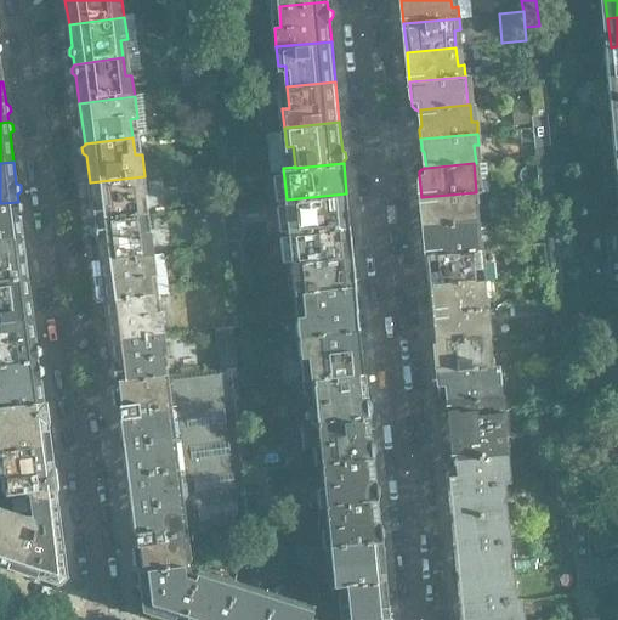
[(143,217),(141,198),(147,197),(145,176),(90,182),(92,206),(90,209),(90,215),(94,217),(95,223),(143,217)]
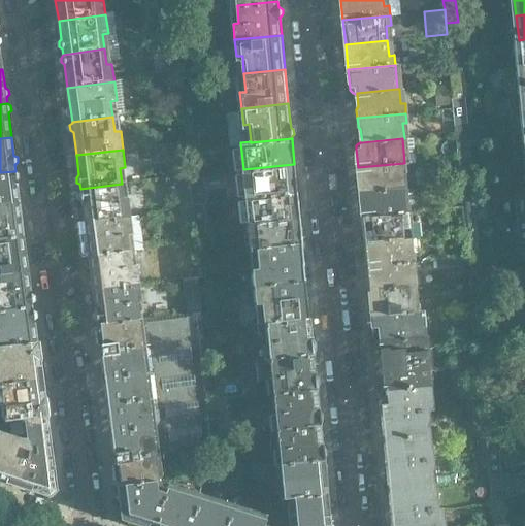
[(402,188),(400,173),(405,172),(404,163),(358,167),(360,192),(402,188)]
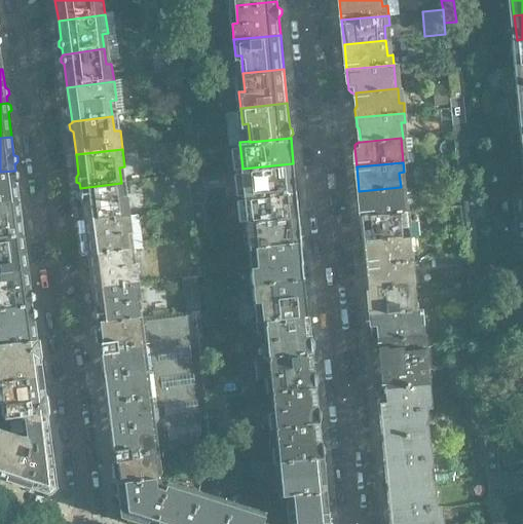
[(296,189),(293,163),(243,169),(245,194),(296,189)]
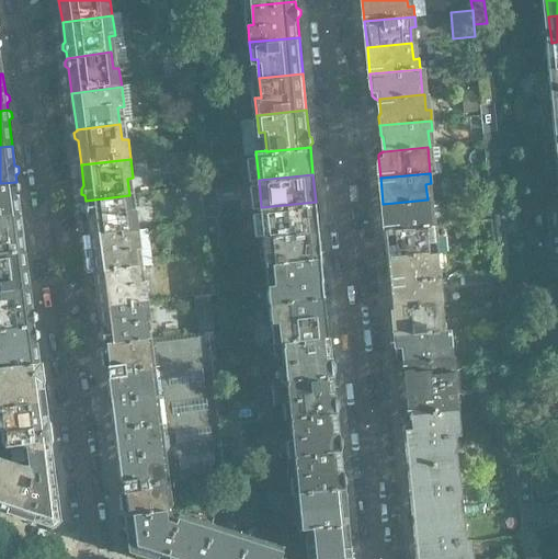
[(21,189),(21,184),(18,182),(16,182),(0,183),(0,220),(22,218),(18,192),(19,192),(21,189)]
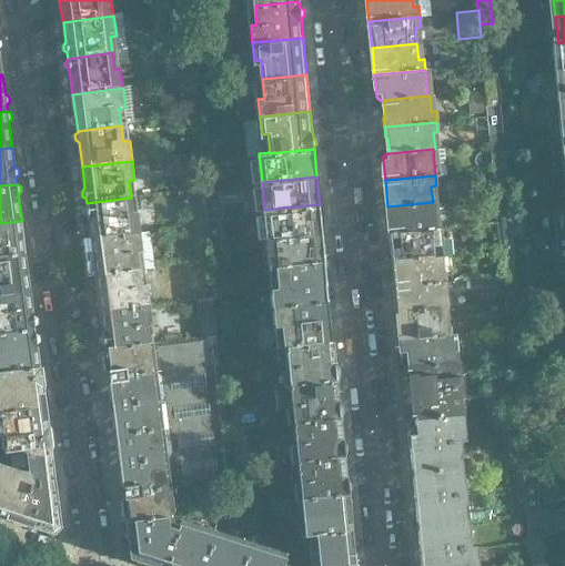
[(142,233),(139,213),(133,214),(131,198),(87,203),(87,205),(83,208),(84,213),(88,215),(91,240),(142,233)]
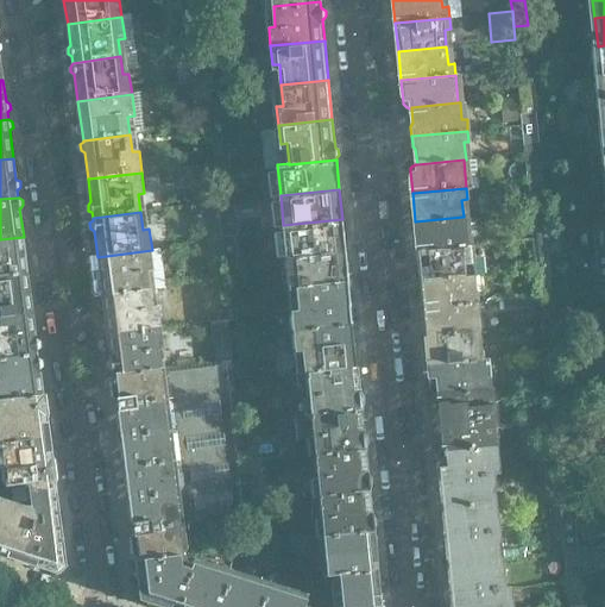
[(465,235),(464,217),(415,221),(417,250),(472,245),(471,233),(465,235)]
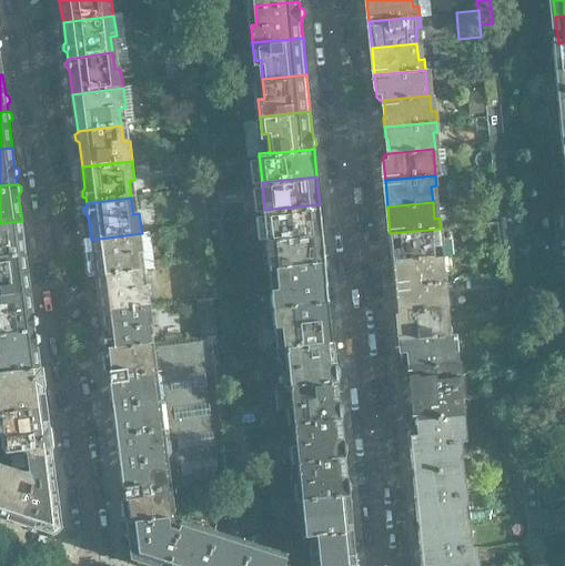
[(322,232),(320,204),(264,210),(268,238),(322,232)]
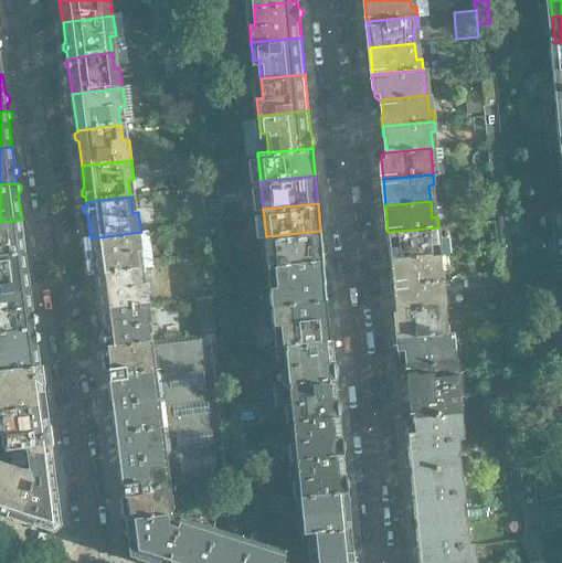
[(0,258),(27,256),(22,220),(0,222),(0,258)]
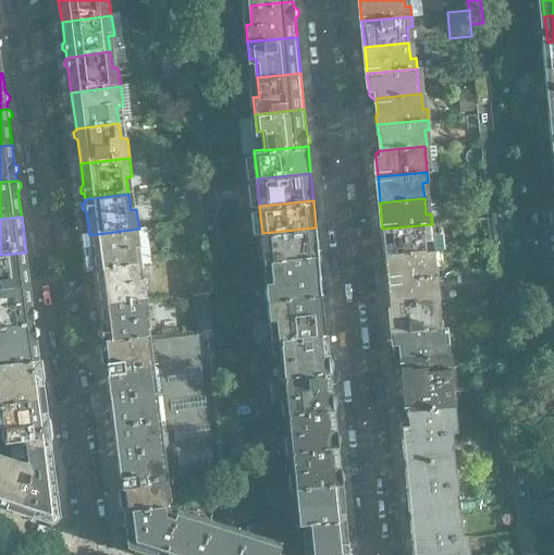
[(430,250),(428,235),(433,234),(432,224),(382,229),(385,255),(430,250)]
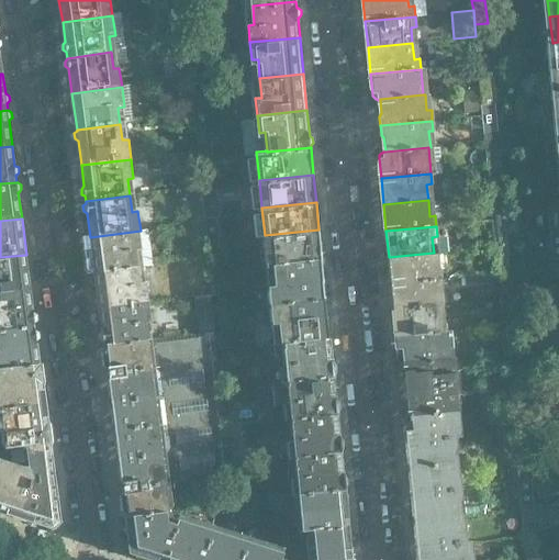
[(322,257),(319,230),(265,235),(268,264),(275,262),(322,257)]
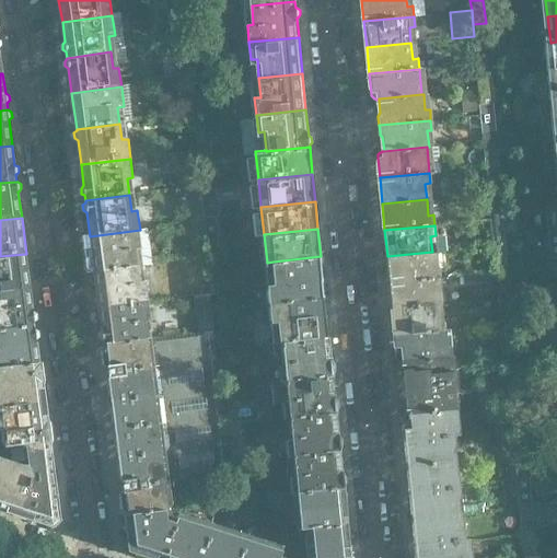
[(138,266),(136,250),(142,250),(140,230),(90,236),(93,257),(90,259),(91,265),(94,267),(95,271),(138,266)]
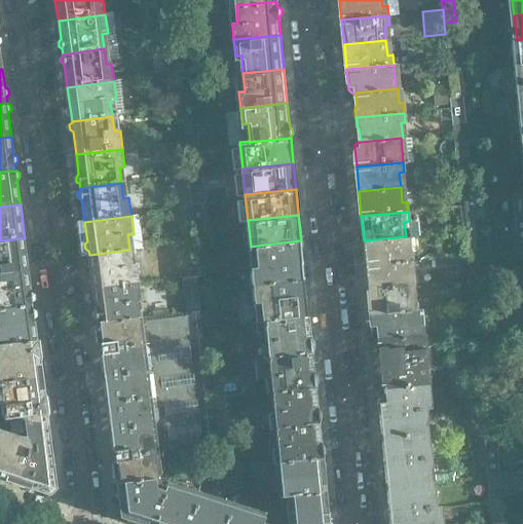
[(407,252),(406,236),(364,240),(366,265),(413,261),(412,251),(407,252)]
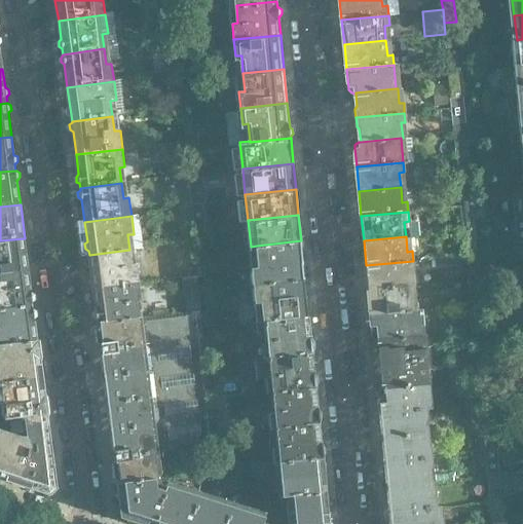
[(0,275),(29,272),(25,238),(0,240),(0,275)]
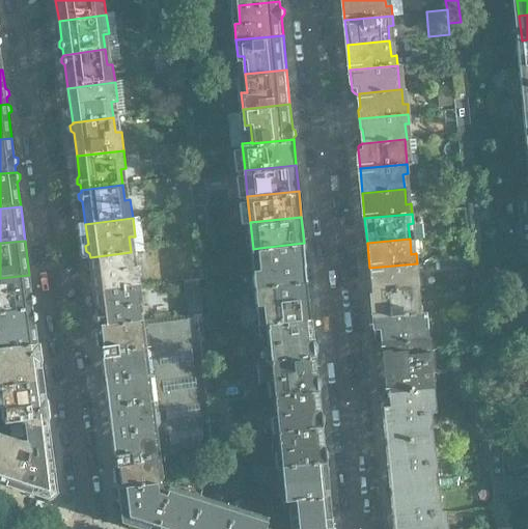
[(307,280),(304,243),(259,248),(261,267),(254,268),(256,285),(307,280)]
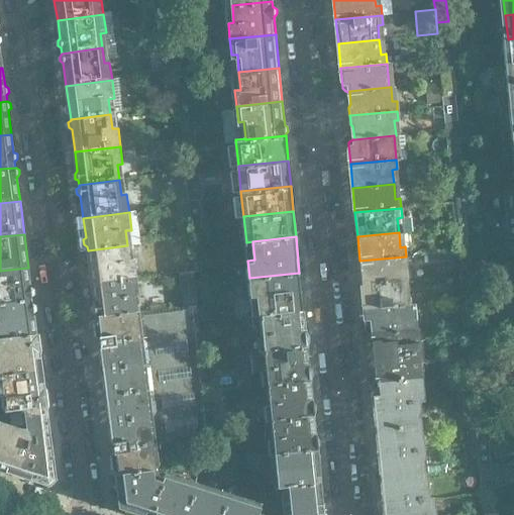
[(137,278),(135,260),(129,261),(127,245),(88,250),(88,252),(85,255),(86,261),(89,262),(92,284),(137,278)]
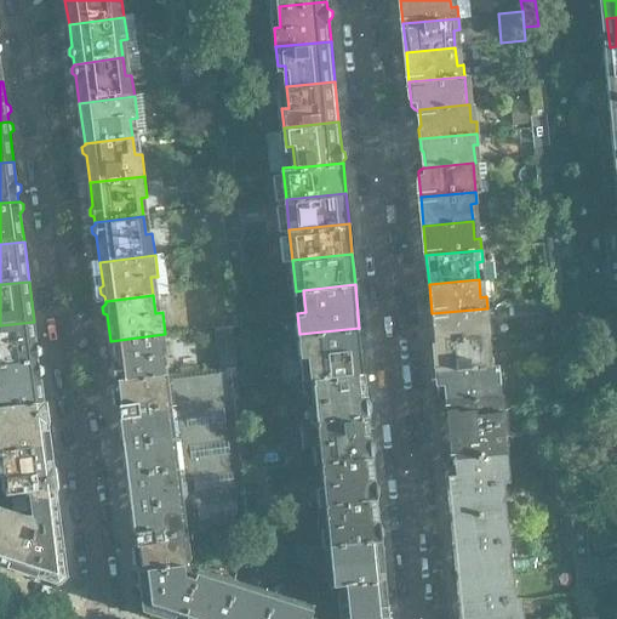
[(484,338),(483,321),(489,319),(487,308),(432,313),(435,342),(484,338)]
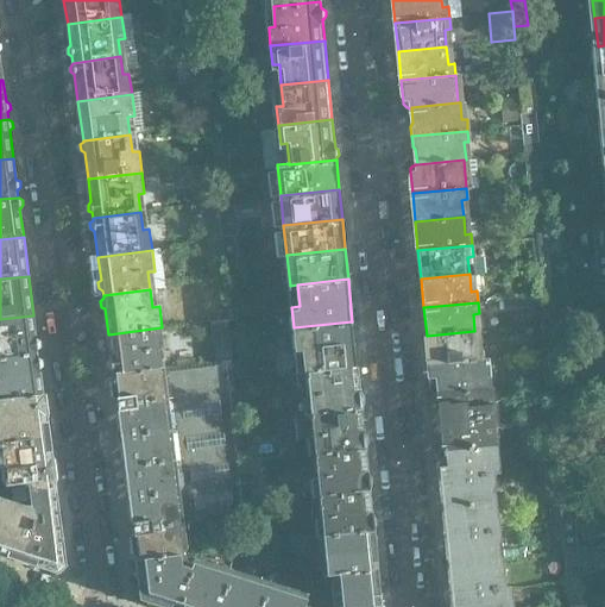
[(37,338),(33,315),(0,319),(0,358),(38,355),(38,349),(42,346),(41,340),(37,338)]
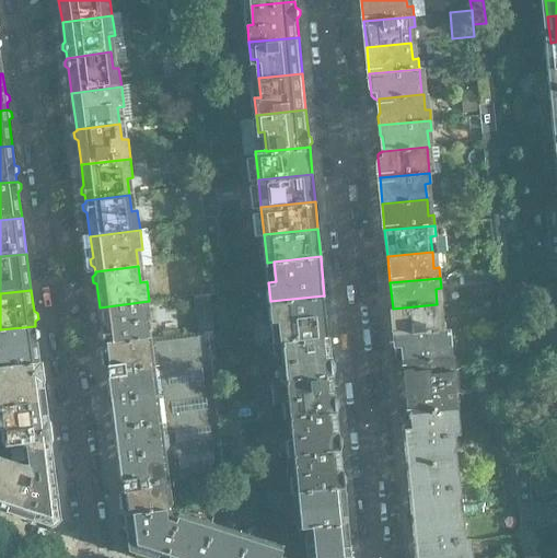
[(328,334),(324,295),(270,301),(273,320),(279,318),(281,339),(328,334)]
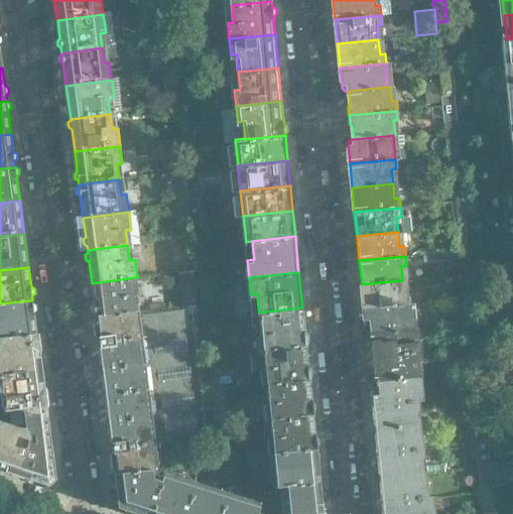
[(136,311),(134,296),(139,295),(137,277),(92,283),(94,303),(91,305),(92,310),(95,312),(96,312),(96,316),(136,311)]
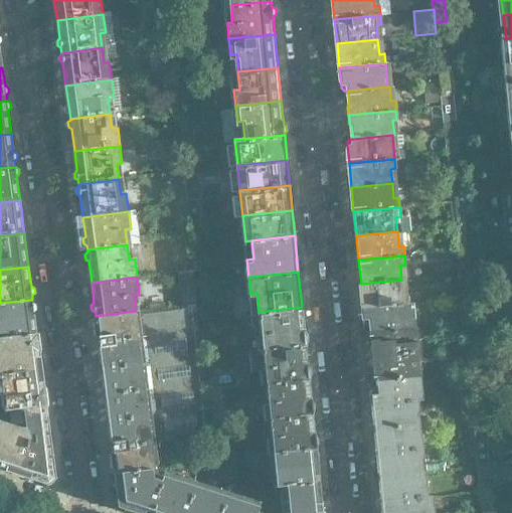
[(403,294),(401,280),(361,284),(363,308),(409,303),(408,294),(403,294)]
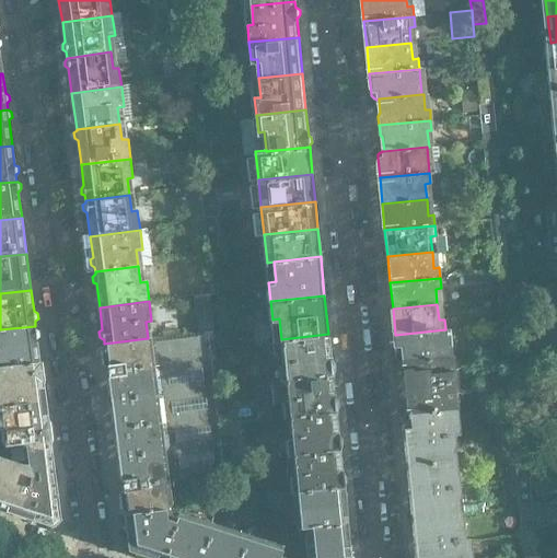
[(0,367),(41,362),(37,338),(41,336),(39,330),(36,328),(35,326),(0,329),(0,367)]
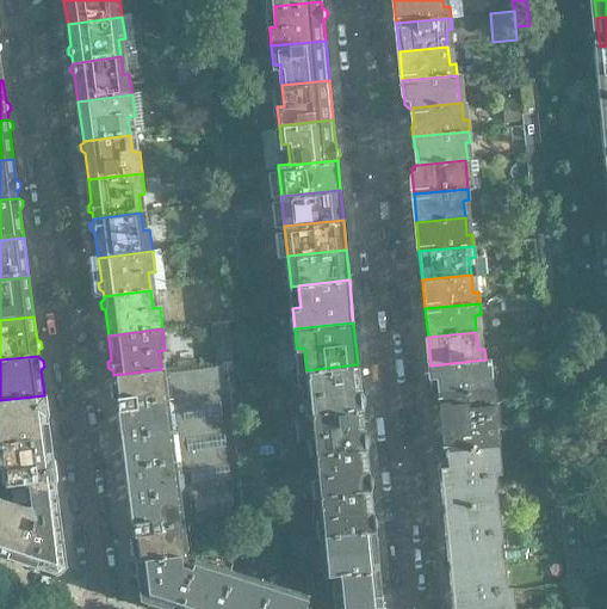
[(255,546),(239,419),(231,360),(161,369),(113,375),(113,377),(111,380),(115,399),(117,400),(134,535),(131,536),(134,557),(136,558),(137,560),(179,554),(179,555),(255,546)]
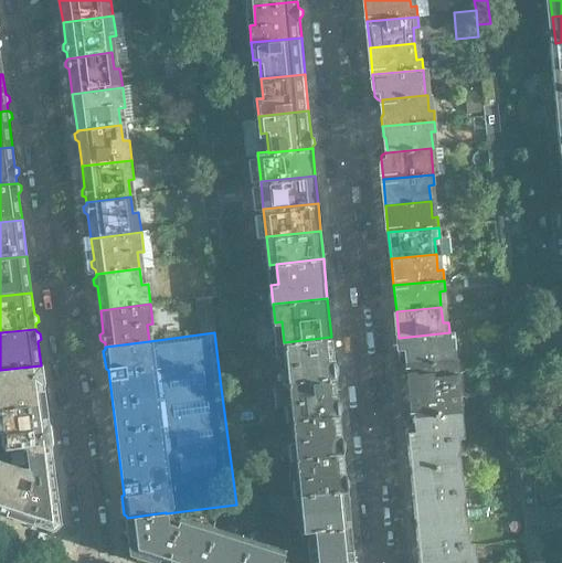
[(452,359),(449,332),(399,338),(401,359),(401,360),(402,361),(403,362),(404,363),(405,363),(406,364),(407,364),(409,364),(409,363),(452,359)]
